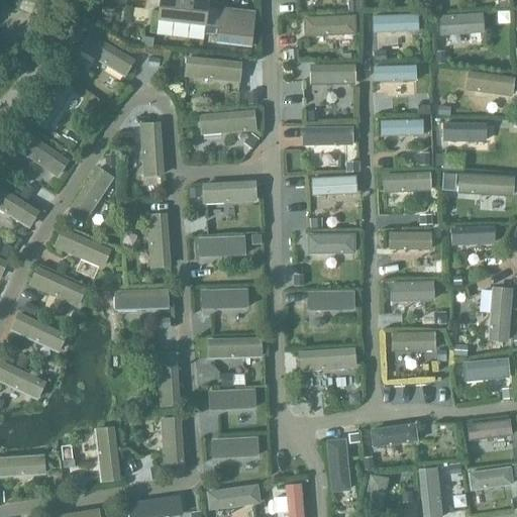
[(159,0),(158,21),(205,27),(208,0),(159,0)]
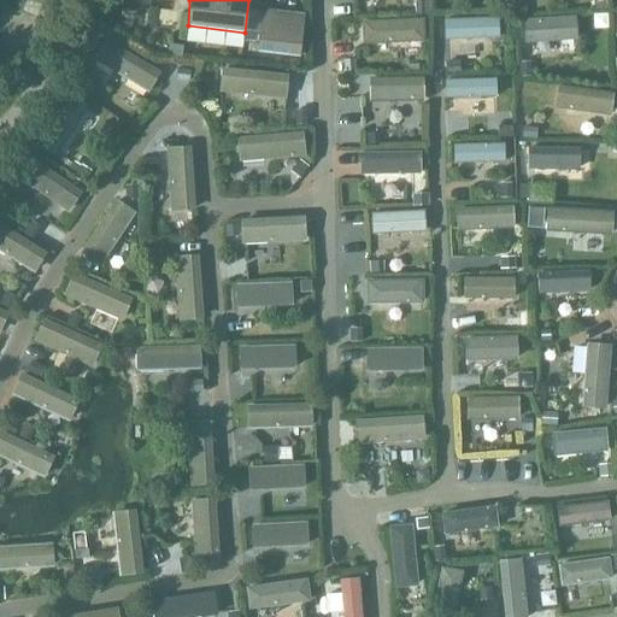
[(424,1),(415,3),(416,16),(425,16),(424,1)]
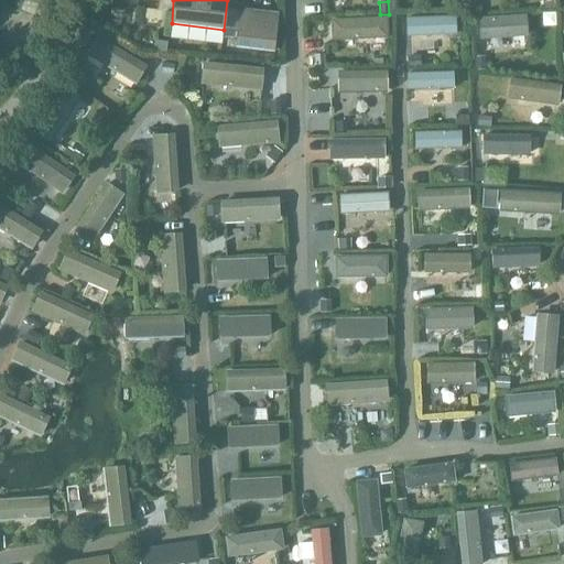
[(480,1),(472,2),(472,15),(480,14),(480,1)]
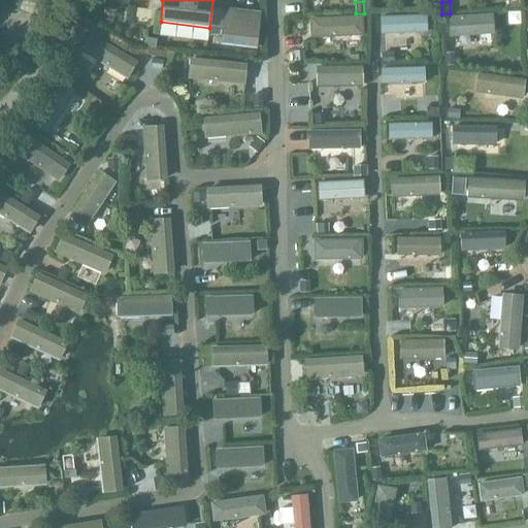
[(225,9),(220,45),(256,48),(260,14),(225,9)]
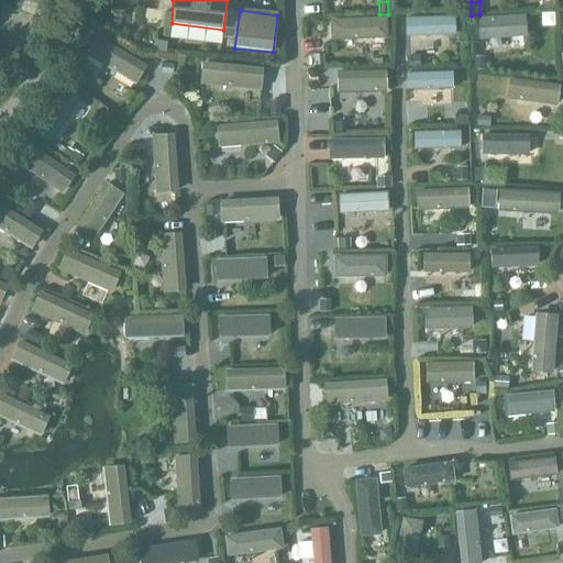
[(153,42),(152,52),(164,53),(165,42),(153,42)]
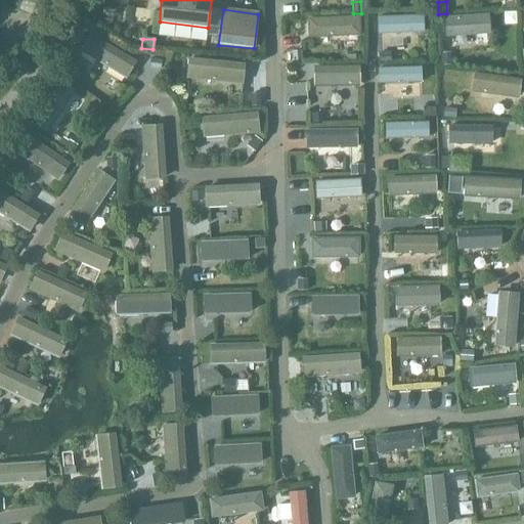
[(300,49),(292,50),(292,62),(301,62),(300,49)]
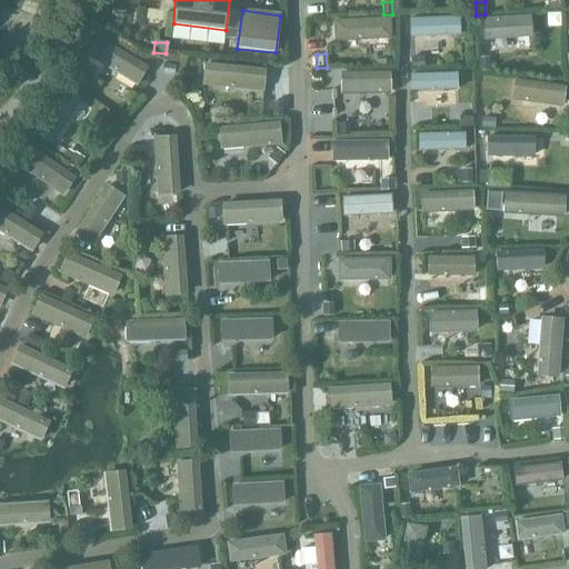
[(423,56),(411,57),(412,67),(425,66),(423,56)]
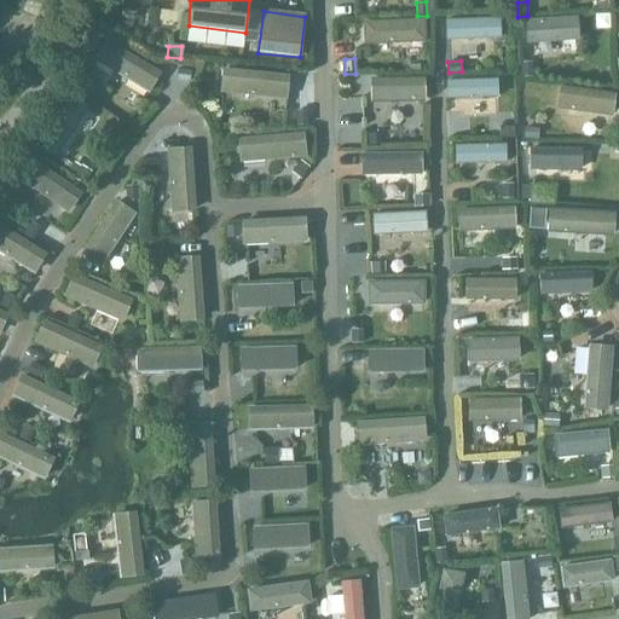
[(531,63),(521,63),(522,77),(532,77),(531,63)]
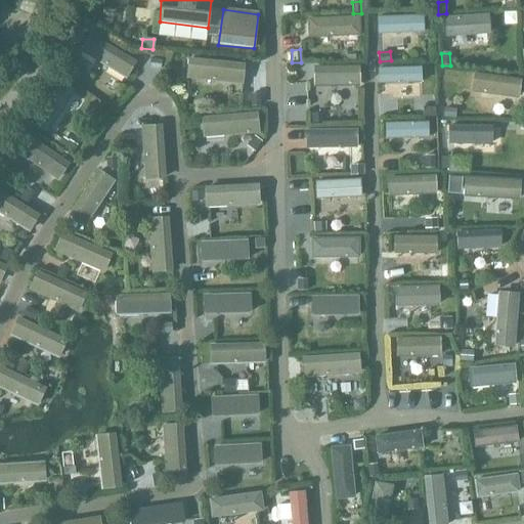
[(150,59),(148,69),(160,71),(162,60),(150,59)]
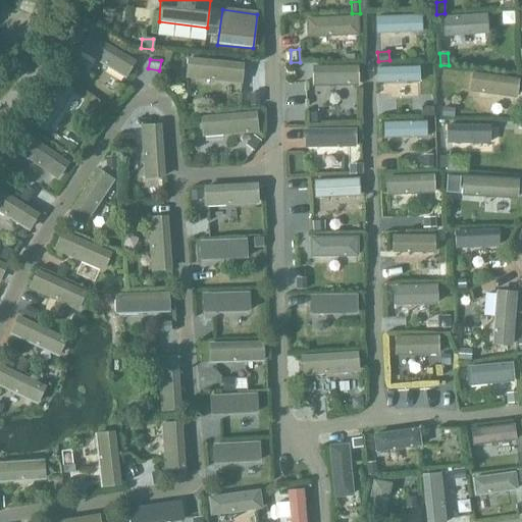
[(258,94),(250,94),(250,107),(258,107),(258,94)]
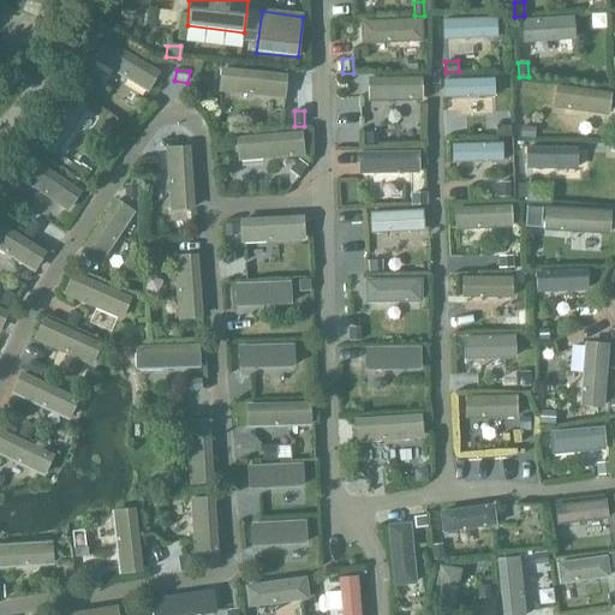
[(511,126),(496,126),(496,138),(511,138),(511,126)]
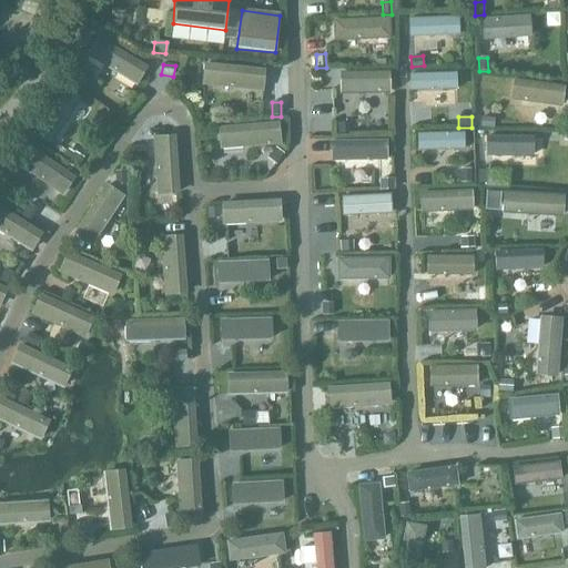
[(483,117),(482,127),(494,129),(495,118),(483,117)]
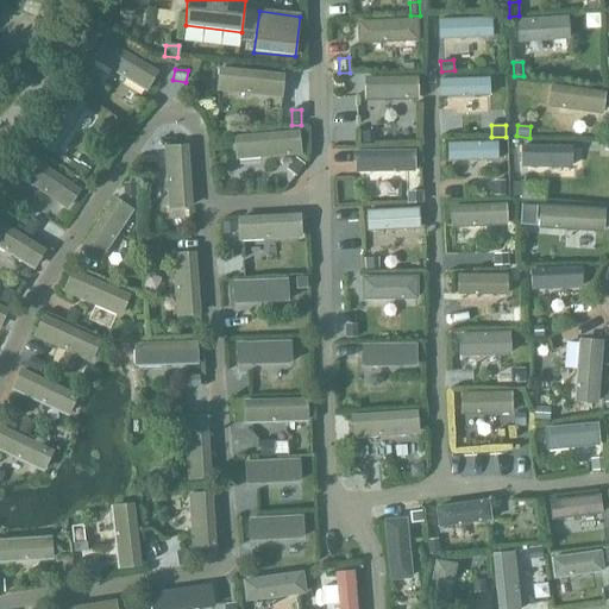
[(372,131),(362,131),(362,143),(372,143),(372,131)]
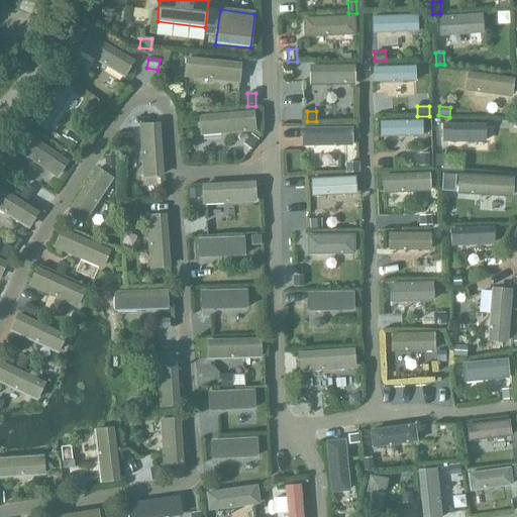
[(129,133),(119,134),(120,143),(131,142),(129,133)]
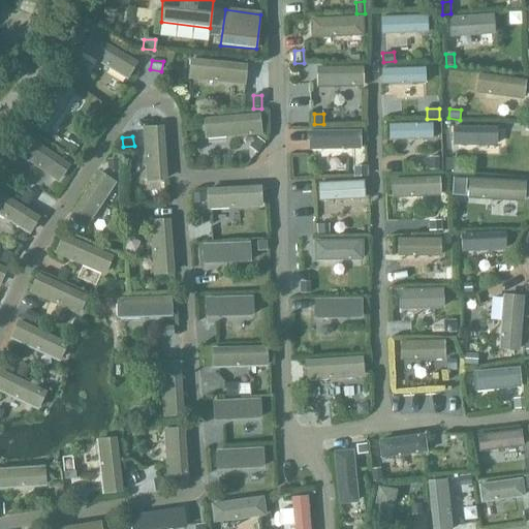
[(256,139),(249,148),(256,153),(262,144),(256,139)]
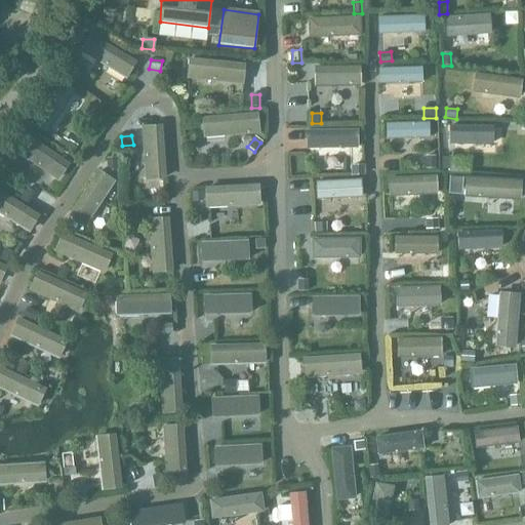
[(70,142),(64,152),(70,156),(76,146),(70,142)]
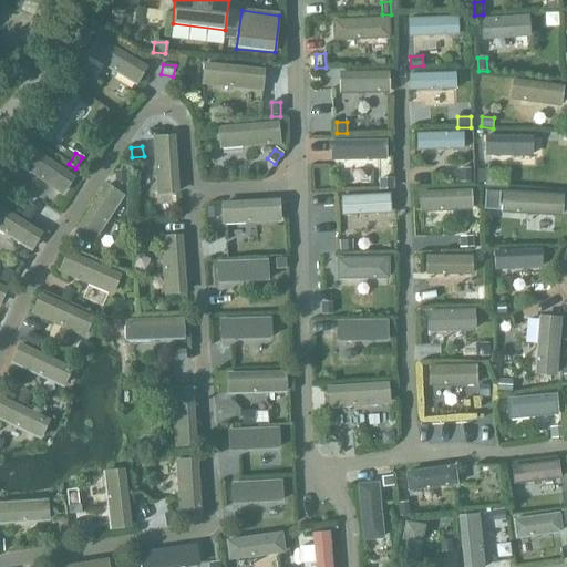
[(470,168),(460,169),(461,183),(470,183),(470,168)]
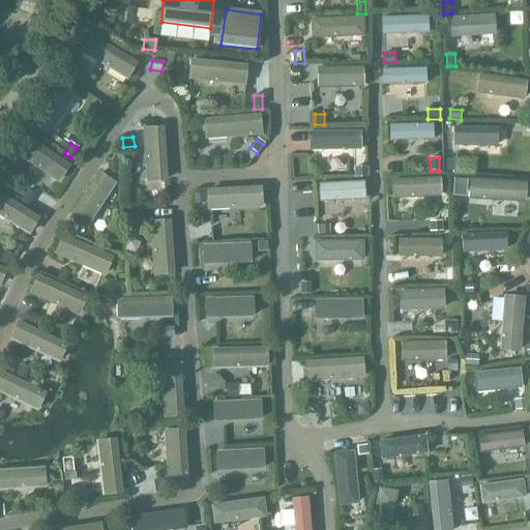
[(116,159),(108,160),(109,173),(117,172),(116,159)]
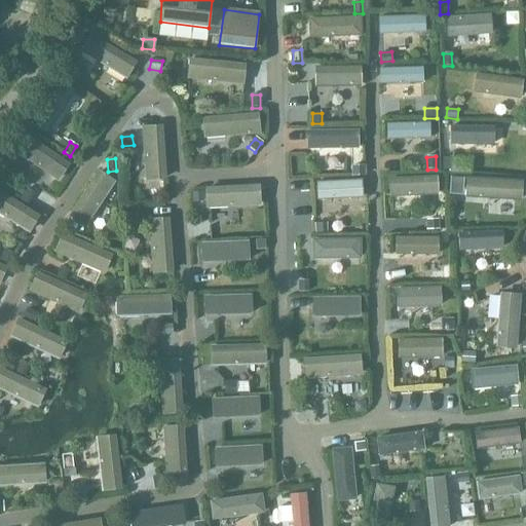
[(450,158),(442,158),(442,171),(450,171),(450,158)]
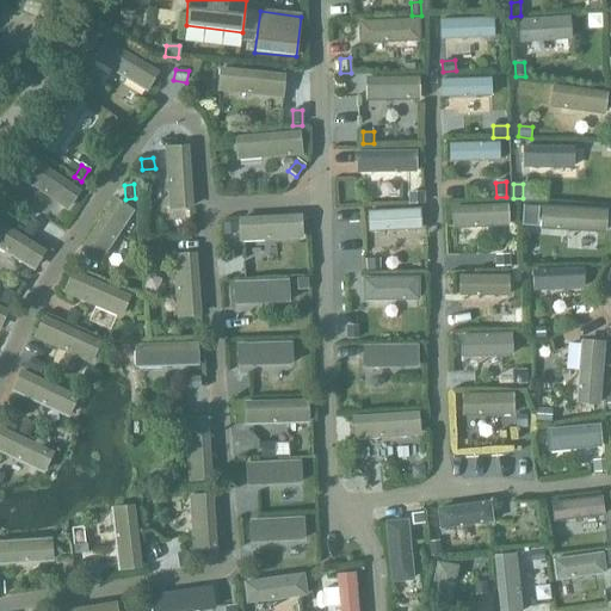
[(423,191),(409,192),(409,203),(424,203),(423,191)]
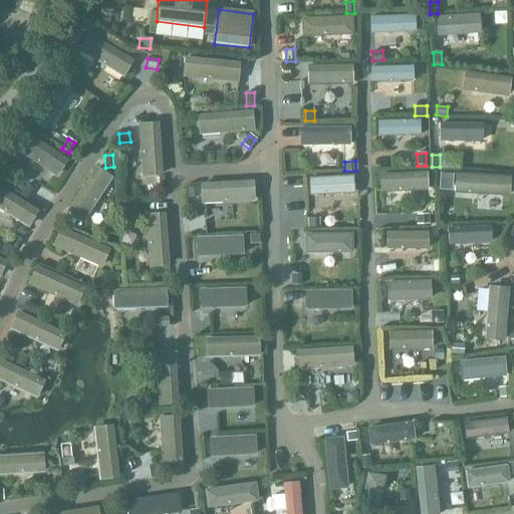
[(441,173),(440,189),(452,190),(453,174),(441,173)]
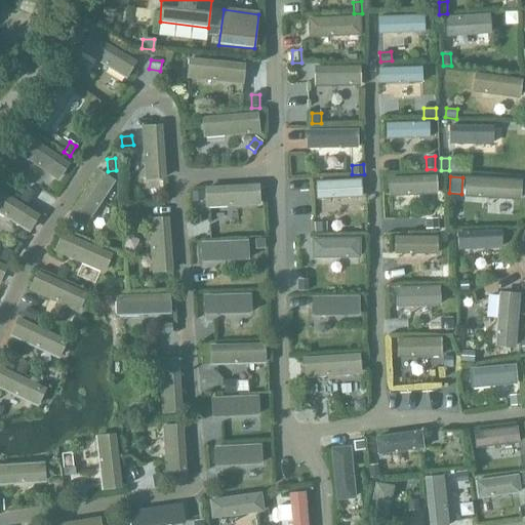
[(27,190),(19,200),(27,204),(34,195),(27,190)]
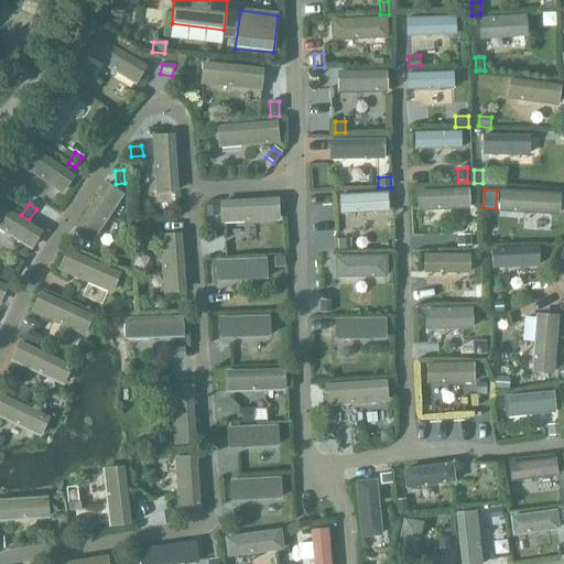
[(217,207),(206,207),(206,218),(217,217),(217,207)]
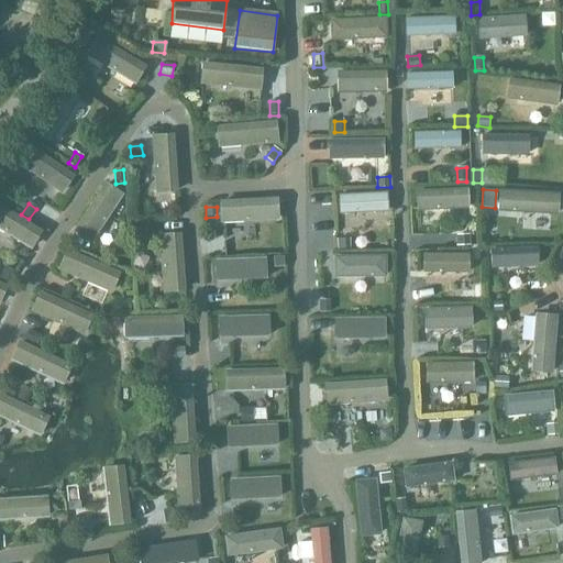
[(145,227),(133,228),(133,238),(145,236),(145,227)]
